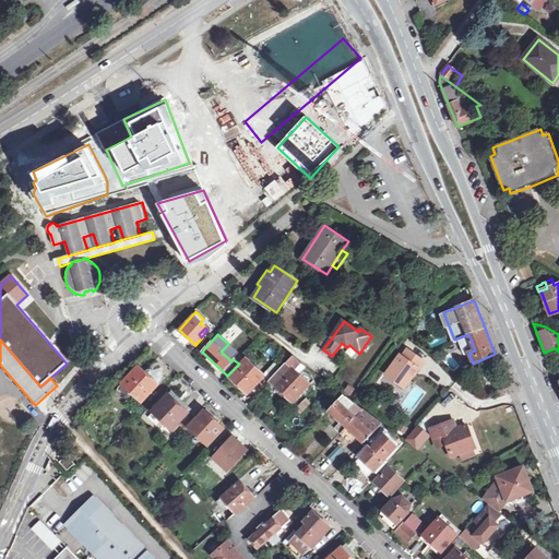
[(238,353),(228,344),(221,352),(230,360),(238,353)]
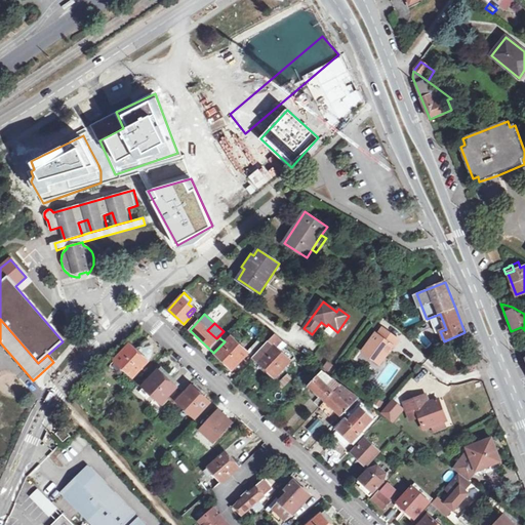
[(420,325),(410,330),(414,337),(425,332),(420,325)]
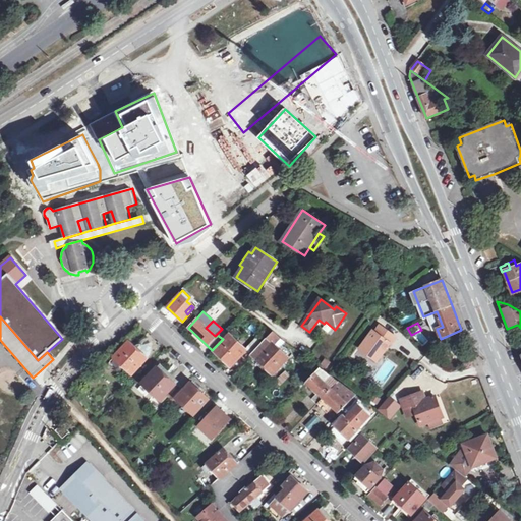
[(373,332),(360,351),(378,362),(391,344),(393,345),(397,338),(381,327),(375,334),(373,332)]
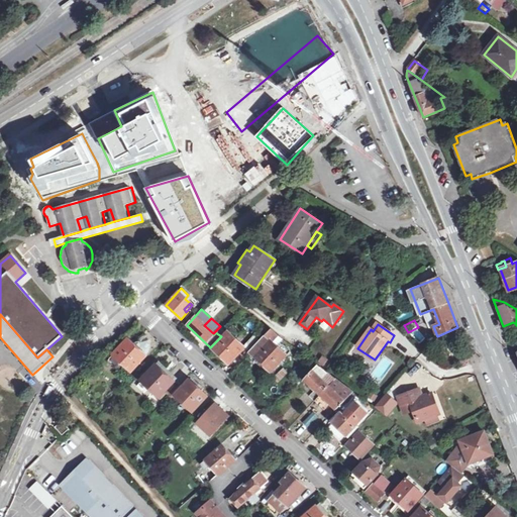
[(260,341),(249,352),(271,373),(287,356),(276,346),(283,339),(272,330),(260,341)]
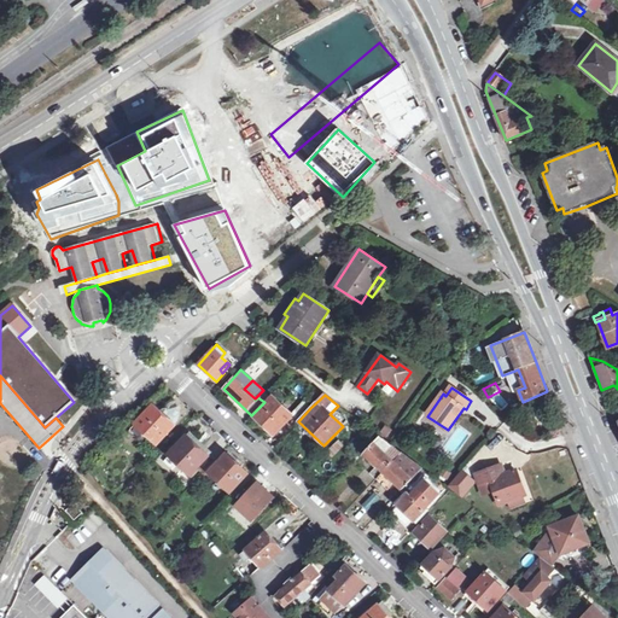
[(298,421),(310,408),(303,402),(291,415),(272,397),(254,417),(273,436),(292,415),(298,421)]
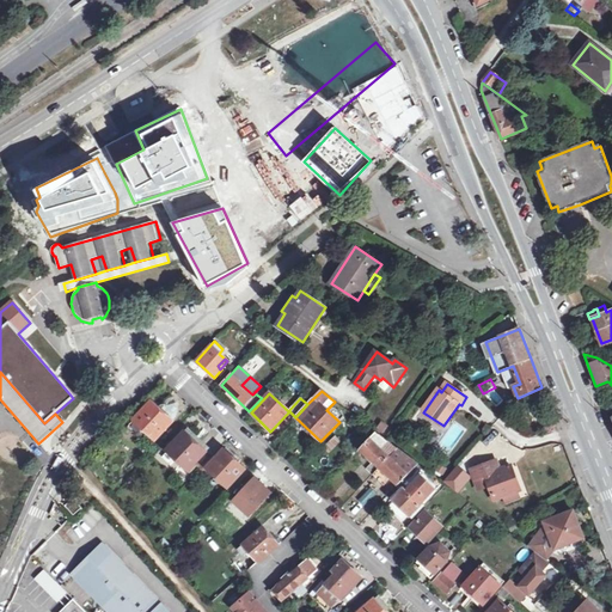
[(152,401),(173,421),(176,417),(154,398),(152,401)]
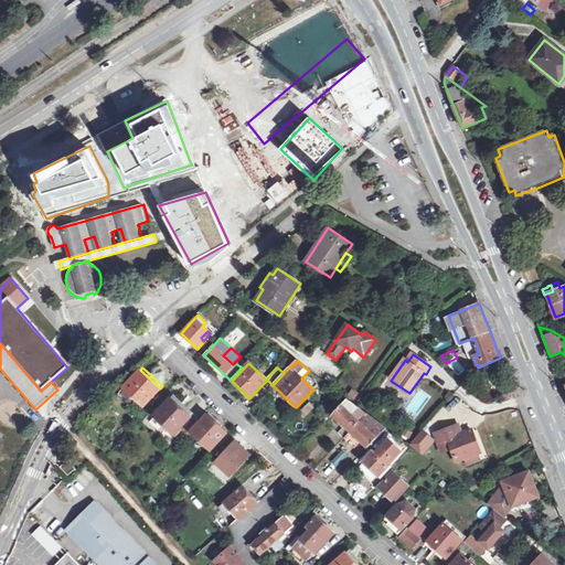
[(140,370),(124,387),(144,406),(160,388),(140,370)]
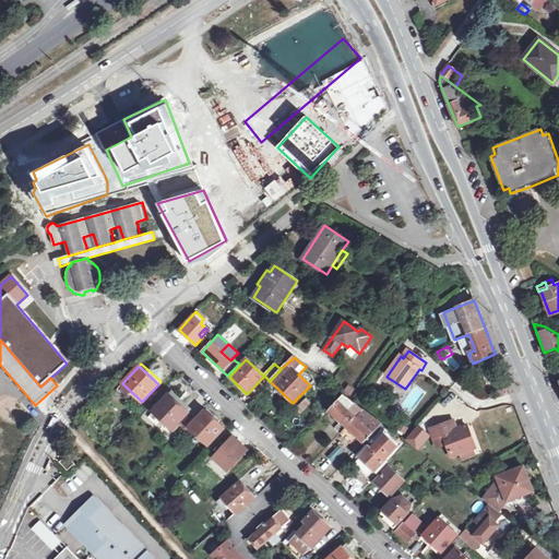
[(169,393),(189,412),(192,409),(171,391),(169,393)]
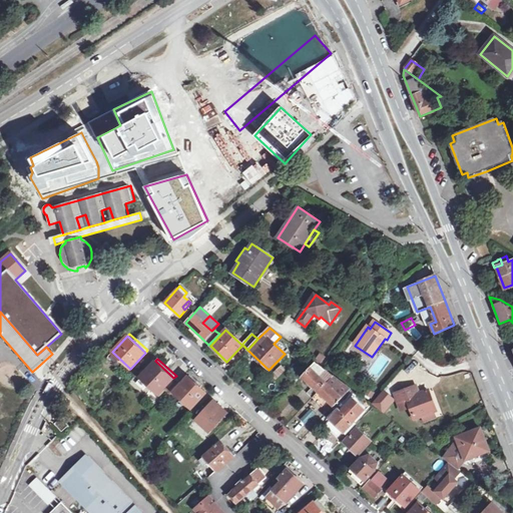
[(155,361),(140,377),(141,378),(147,384),(158,395),(173,378),(155,361)]
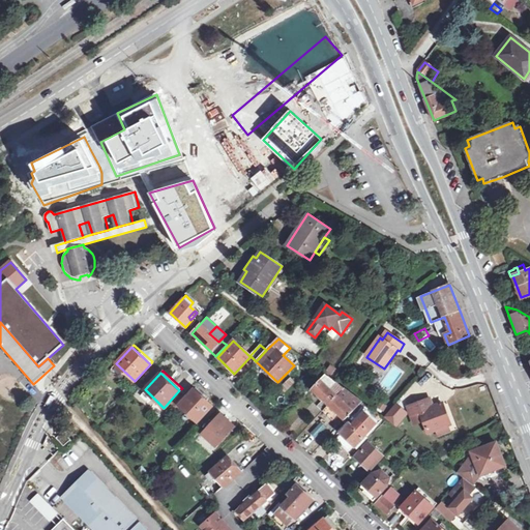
[(325,375),(312,388),(324,400),(329,405),(345,389),(333,380),(325,375)]
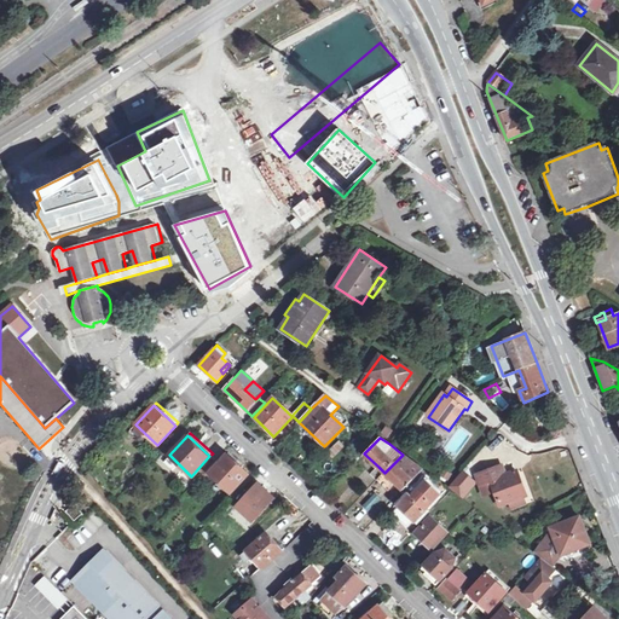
[(333,458),(345,446),(339,440),(327,452),(333,458)]
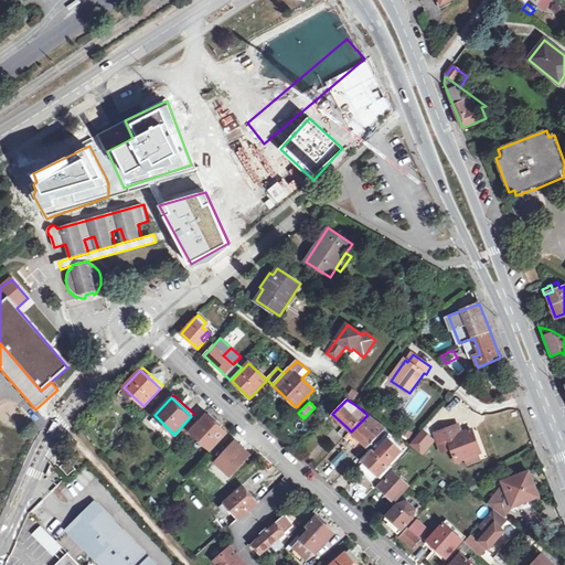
[(209,415),(192,433),(211,450),(227,433),(209,415)]
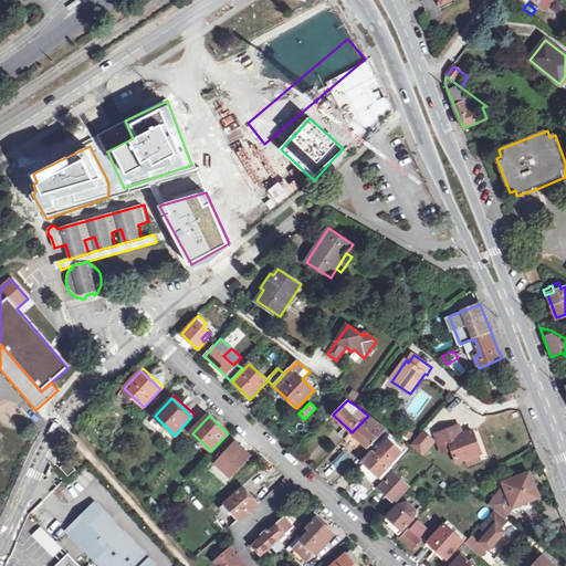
[(368,416),(352,432),(369,449),(371,446),(386,431),(387,429),(368,416)]
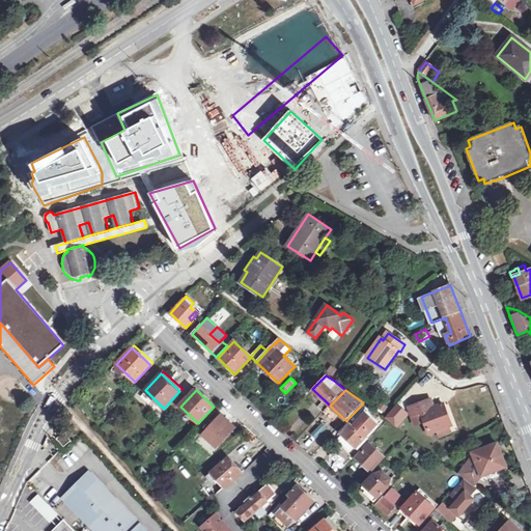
[(152,397),(146,391),(141,396),(148,402),(152,397)]
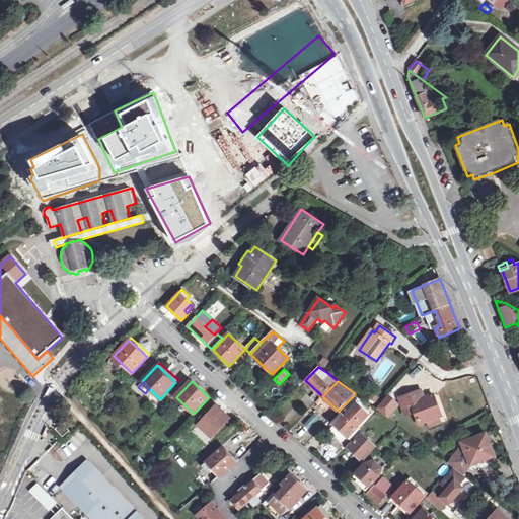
[(322,396),(317,391),(311,397),(316,402),(322,396)]
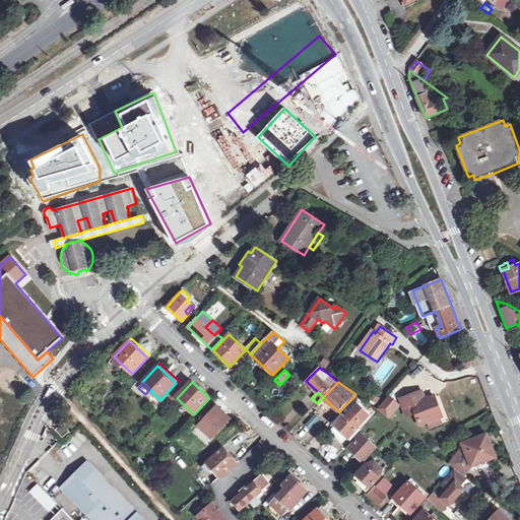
[(418,392),(400,399),(406,416),(416,413),(421,426),(429,423),(440,418),(432,397),(426,399),(421,401),(418,392)]
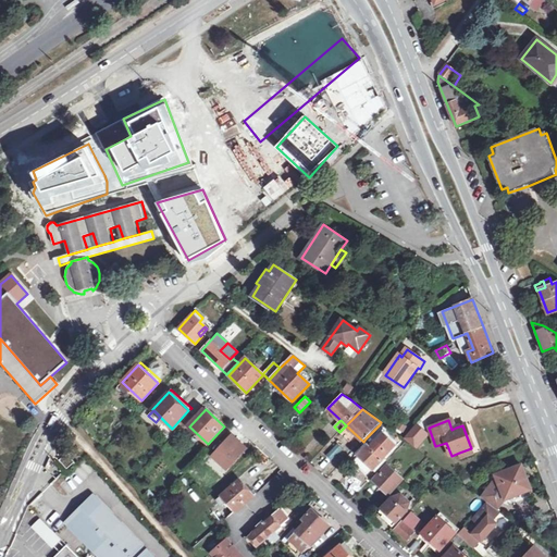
[(380,424),(366,438),(373,446),(371,448),(368,446),(358,456),(359,457),(371,468),(376,473),(386,462),(383,459),(396,445),(391,440),(395,433),(381,422),(380,424)]
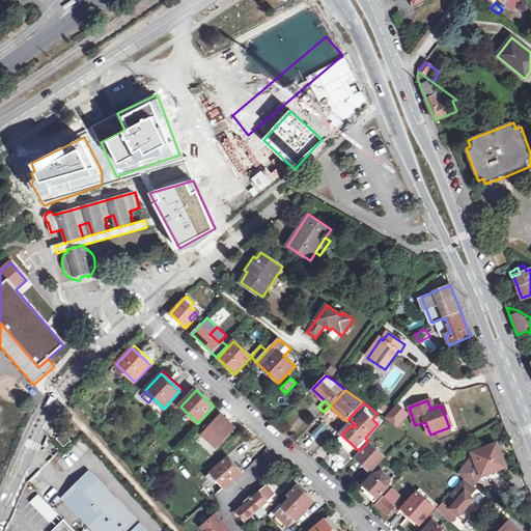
[(384,414),(388,407),(380,402),(375,410),(384,414)]
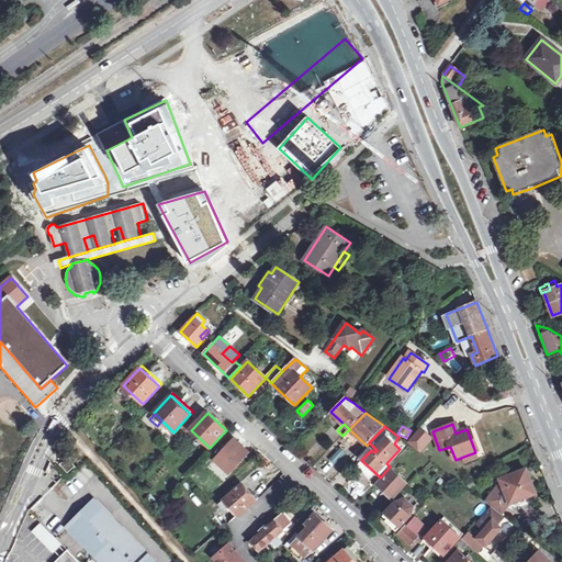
[(470,428),(467,429),(475,452),(479,451),(470,428)]
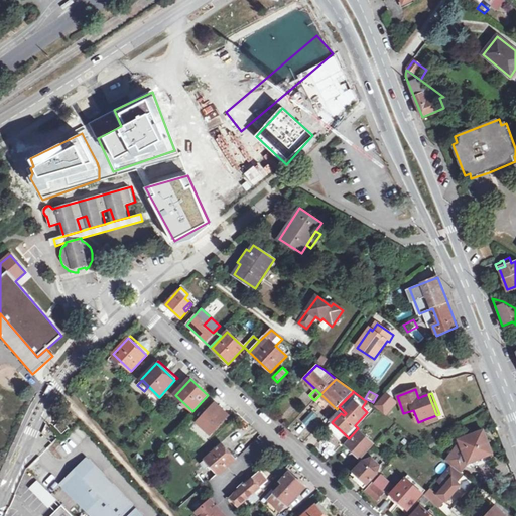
[(395,401),(387,394),(377,405),(385,412),(395,401)]
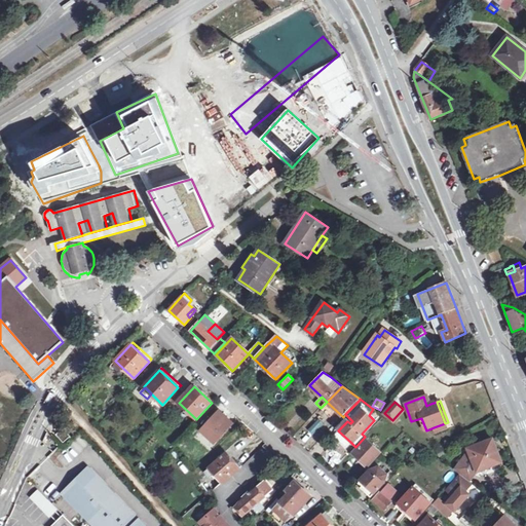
[(220,411),(201,431),(215,443),(233,423),(220,411)]
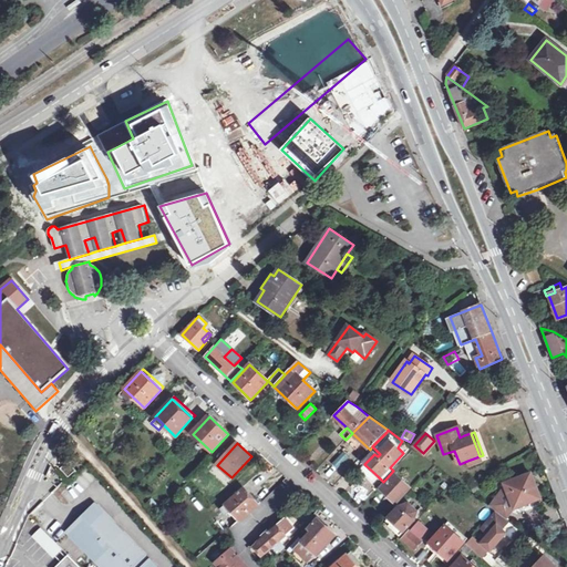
[(171,459),(178,464),(183,456),(175,452),(171,459)]
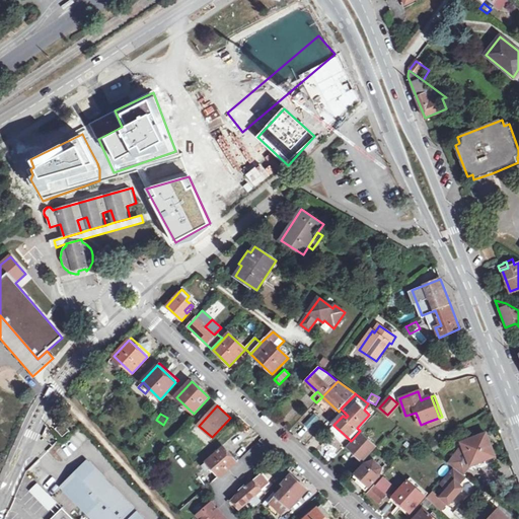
[(309,430),(319,420),(313,414),(303,424),(309,430)]
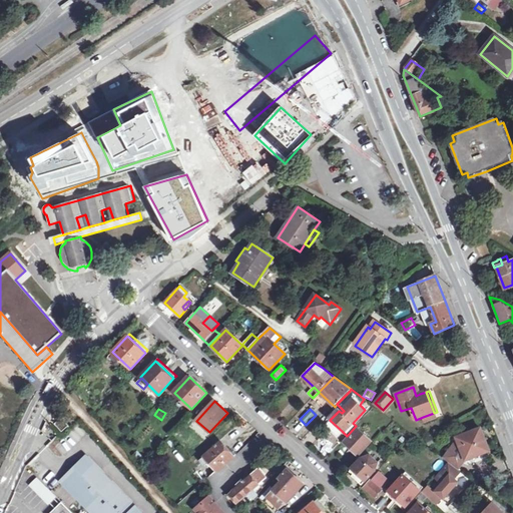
[(437,418),(434,413),(423,417),(426,423),(437,418)]
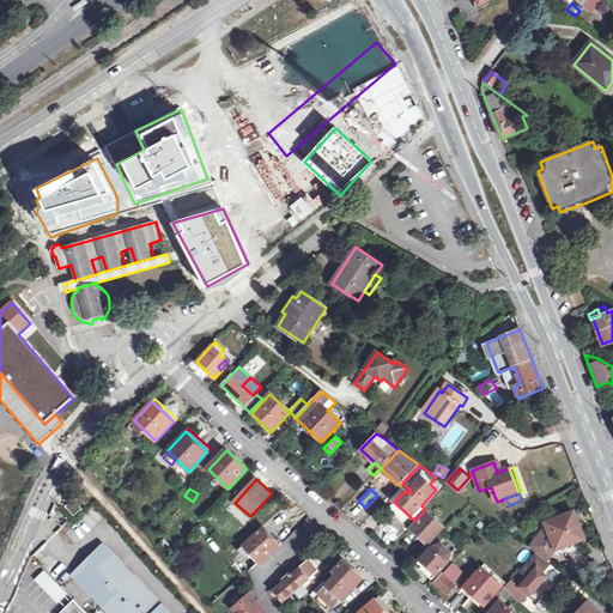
[(73,499),(65,507),(74,516),(82,509),(73,499)]
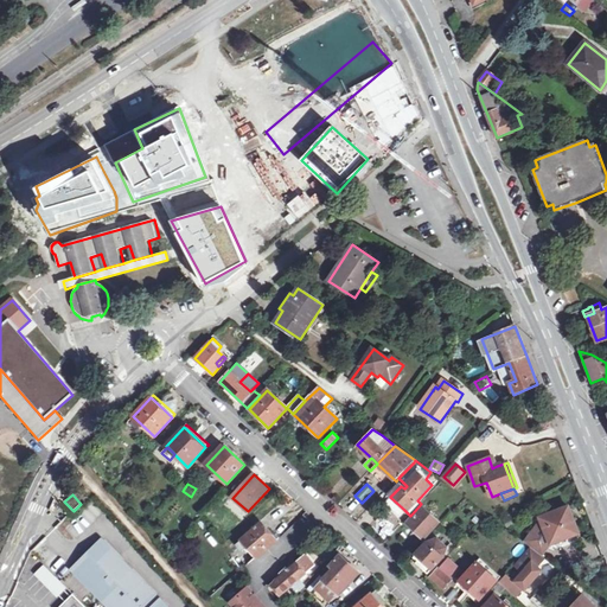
[(404,510),(391,498),(389,502),(401,513),(404,510)]
